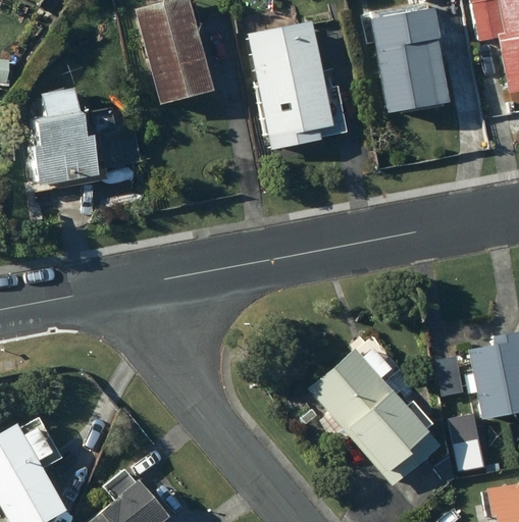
[(518,0),(471,0),(479,44),(501,40),(511,98),(518,97),(518,0)]
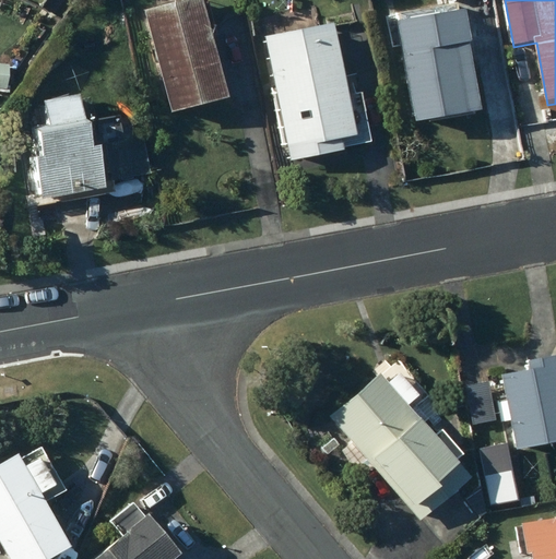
[(205,10),(209,11),(212,9),(213,6),(212,2),(208,1),(205,3),(203,7),(205,10)]
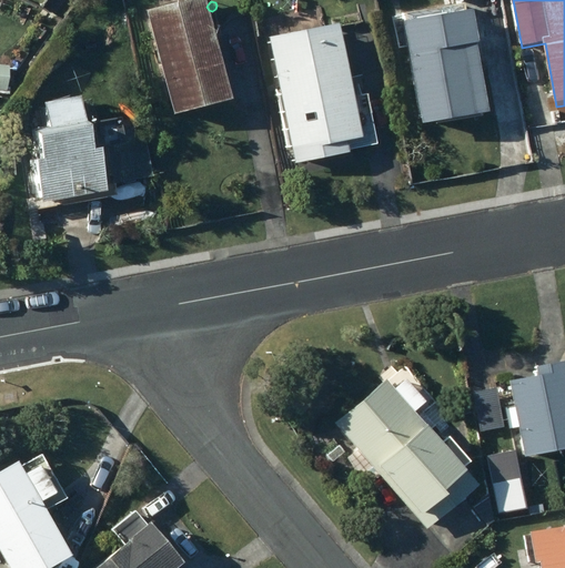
[(148,18),(174,121),(232,105),(205,2),(148,18)]
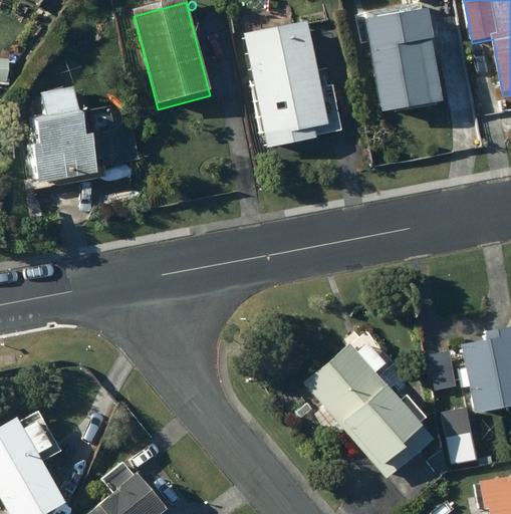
[(443,107),(432,46),(433,46),(428,14),(365,24),(382,117),(443,107)]
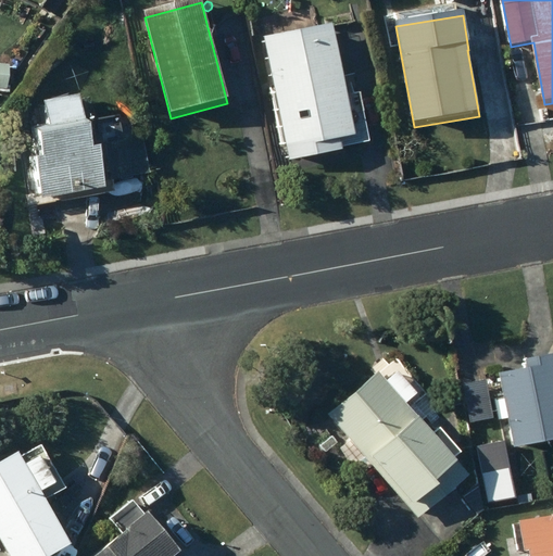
[(365,73),(364,66),(371,65),(362,22),(266,41),(288,152),(355,139),(343,77),(365,73)]
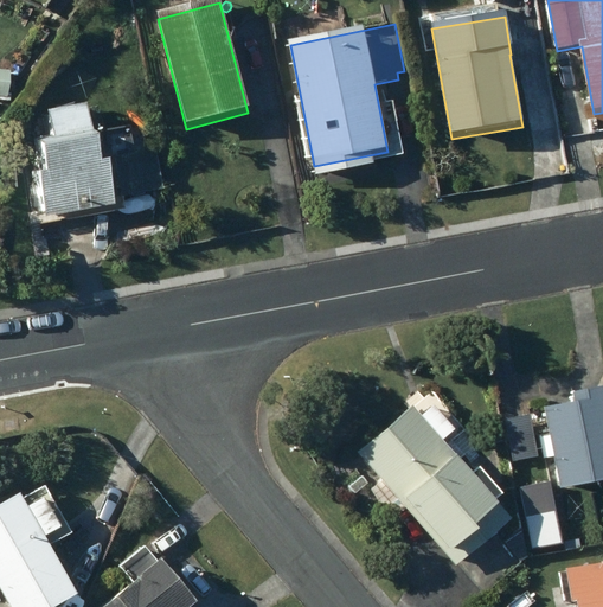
[(0,98),(7,101),(12,75),(0,71),(0,98)]
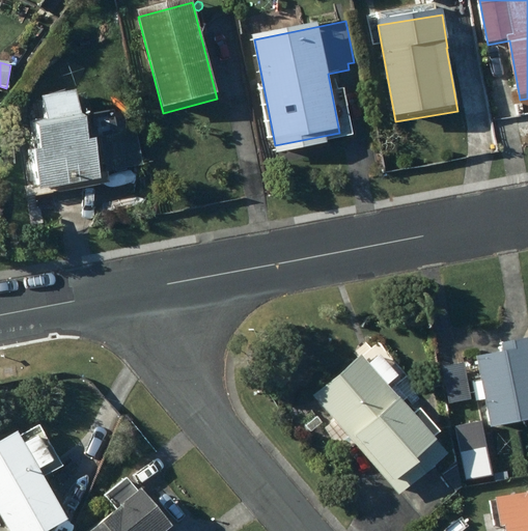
[(49,121),(34,123),(39,157),(34,158),(40,195),(100,186),(99,175),(143,168),(136,120),(115,124),(114,118),(80,123),(76,95),(45,101),(49,121)]
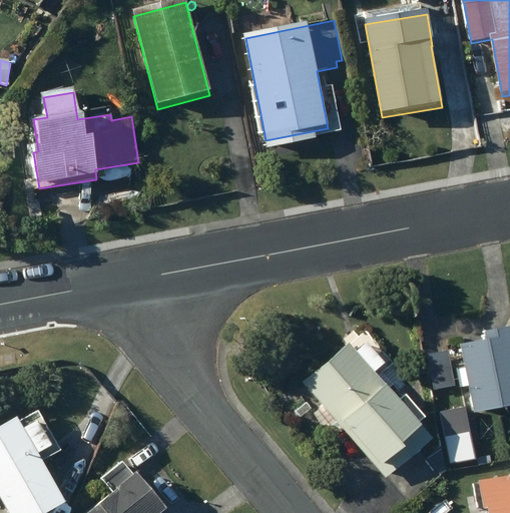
[(509,323),(482,329),(483,338),(460,343),(465,368),(459,370),(462,386),(469,385),(474,411),(509,403),(509,323)]
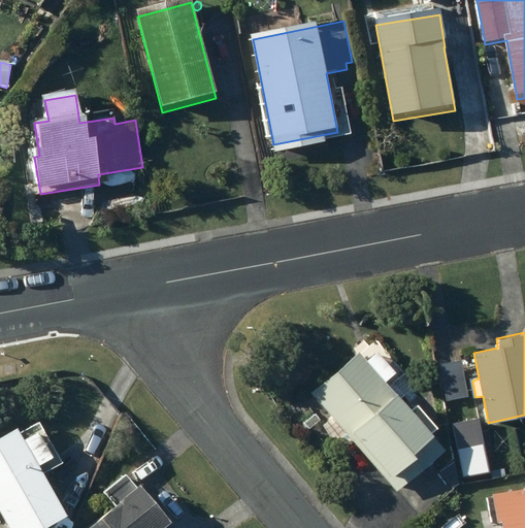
[(387,382),(398,372),(380,351),(368,361),(359,351),(312,392),(333,417),(323,425),(345,450),(354,441),(397,491),(446,449),(431,432),(437,427),(417,403),(411,408),(387,382)]
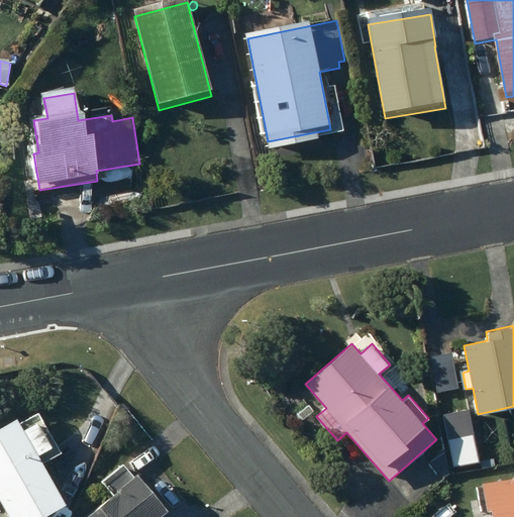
[(0,498),(10,516),(35,516),(64,501),(42,462),(62,451),(40,415),(26,423),(28,426),(24,428),(18,417),(0,427),(0,498)]
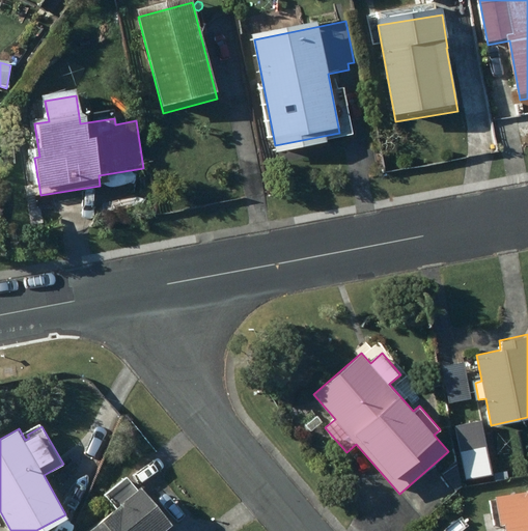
[(454,443),(462,480),(487,476),(478,439),(454,443)]
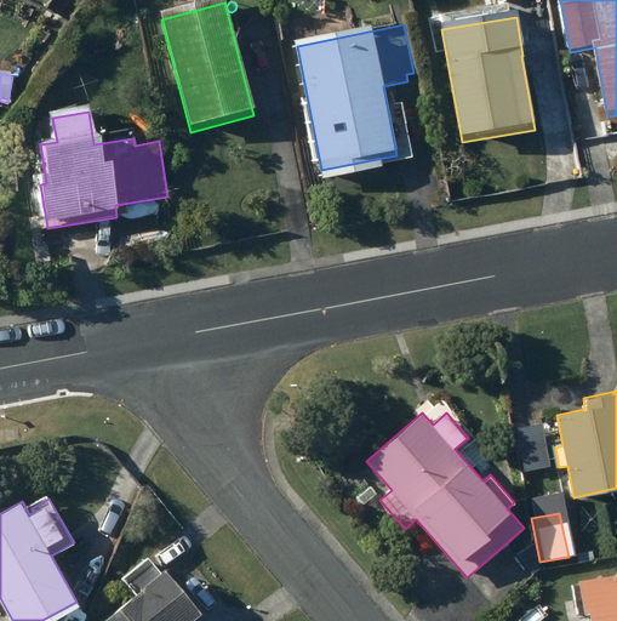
[(188,620),(201,611),(166,569),(101,620),(188,620)]
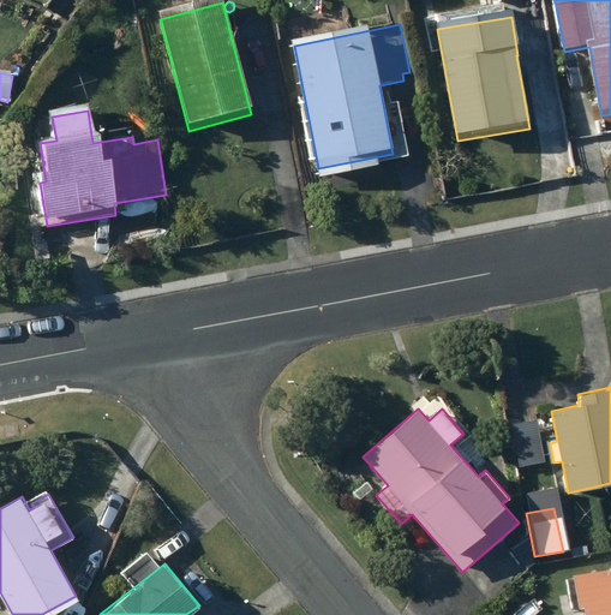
[(588,614),(610,614),(610,568),(575,574),(576,577),(570,578),(575,607),(580,605),(580,608),(587,607),(588,614)]
